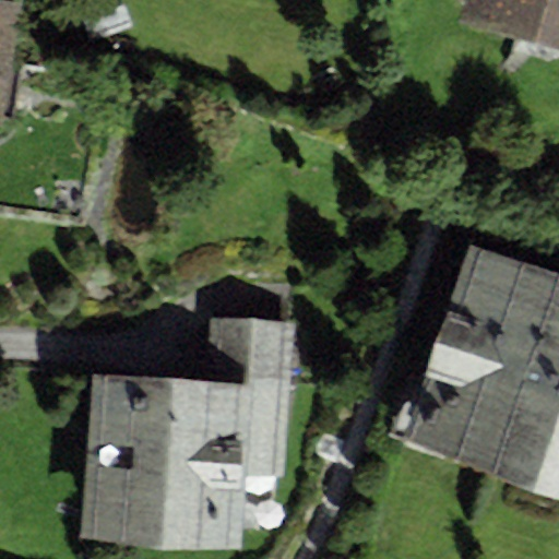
[(21,0),(19,0),(0,0),(0,121),(2,122),(21,0)]
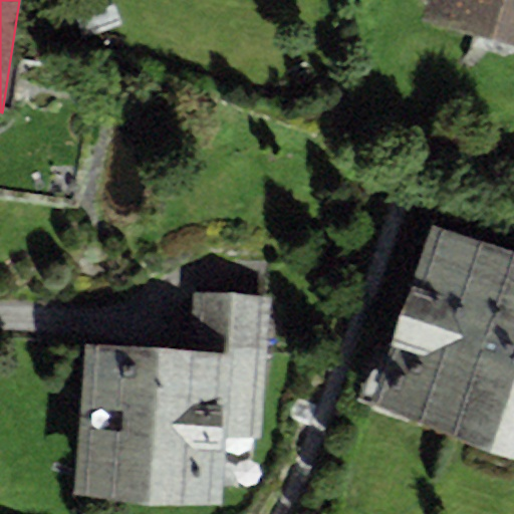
[(65,0),(80,38),(118,24),(109,0),(65,0)]
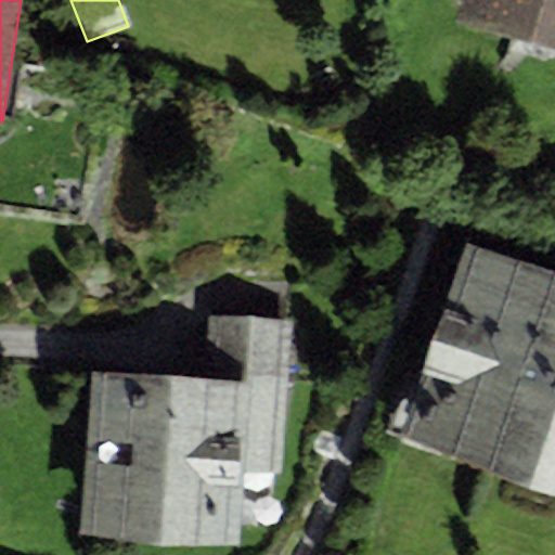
[(554,0),(459,0),(454,18),(554,46),(554,0)]
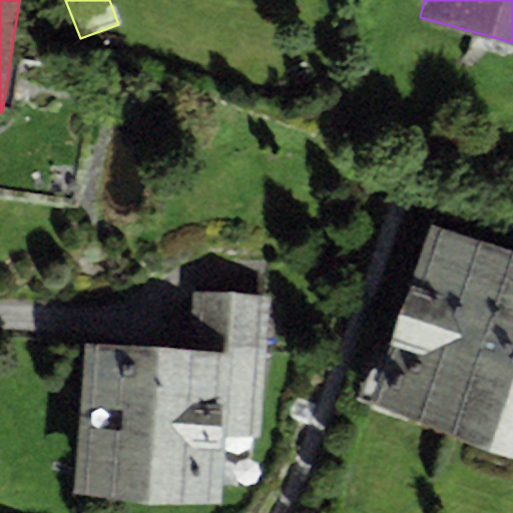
[(512,250),(431,223),(370,406),(512,453),(512,250)]
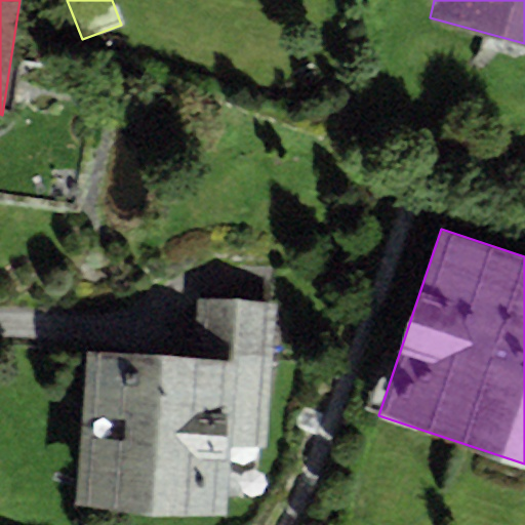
[(193,355),(84,349),(74,505),(225,514),(229,446),(267,448),(275,303),(196,297),(193,355)]
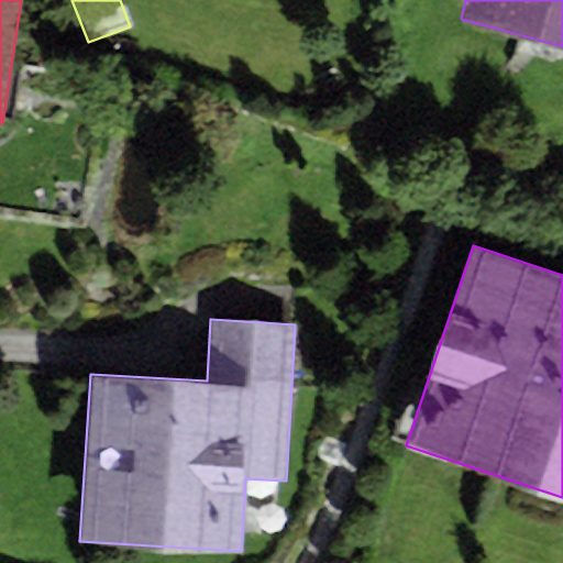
All buildings are outlined.
